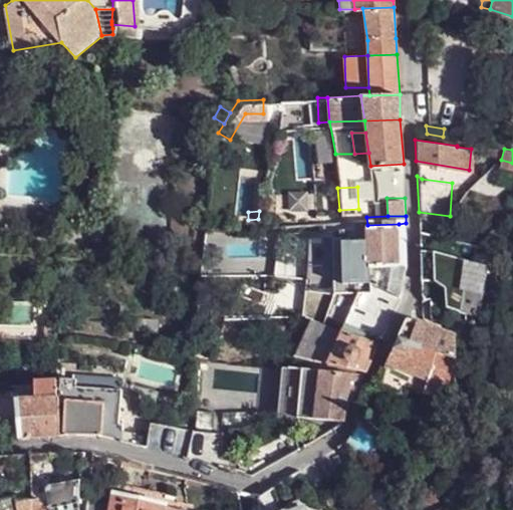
[(406,264),(406,223),(399,224),(399,264),(378,264),(378,279),(379,280),(402,291),(406,283),(406,279),(406,264)]
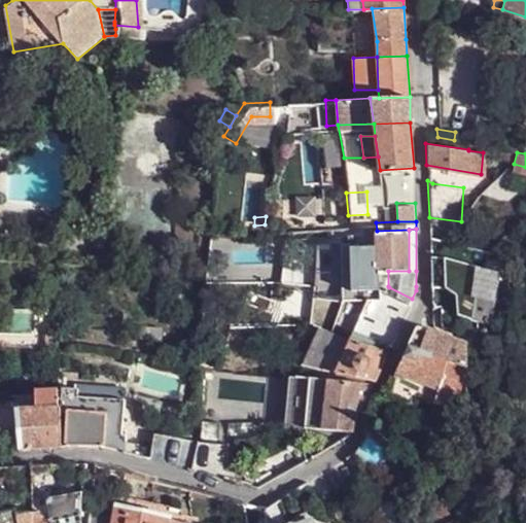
[(409,271),(409,230),(377,231),(375,231),(376,245),(377,272),(388,271),(409,271)]
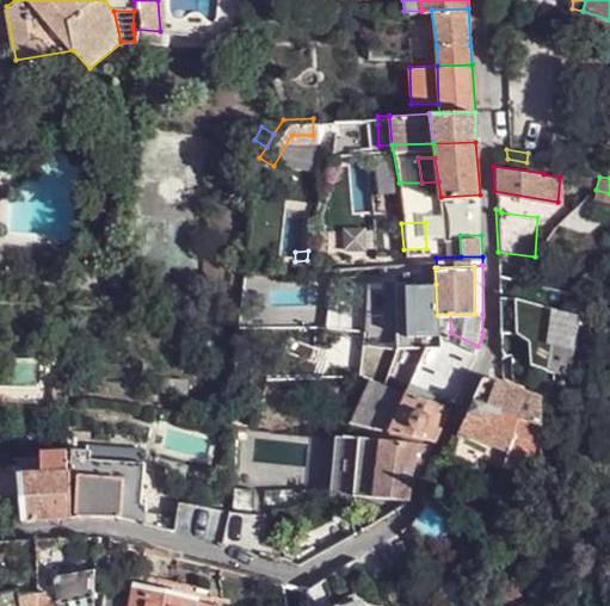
[(559,289),(498,274),(501,354),(512,353),(512,376),(541,384),(544,369),(567,372),(578,311),(556,308),(559,289)]
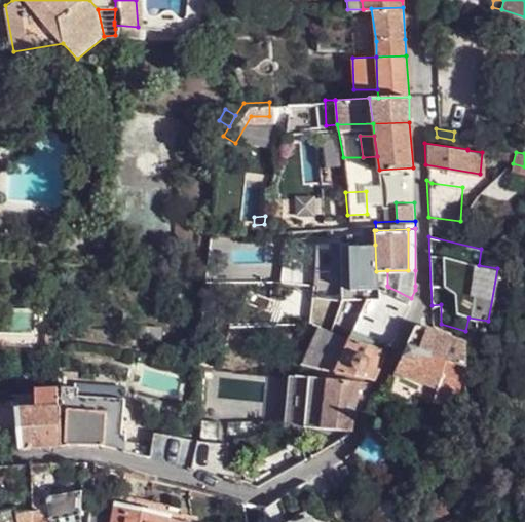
[(387,286),(387,270),(376,271),(375,245),(365,245),(367,286),(387,286)]
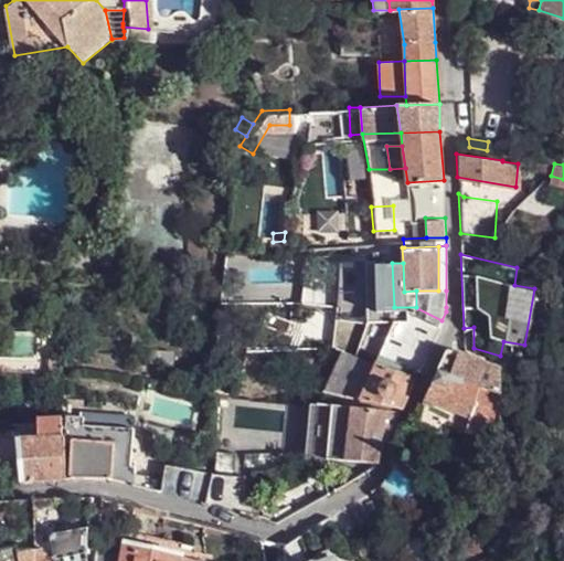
[(183,290),(197,290),(197,282),(183,281),(183,290)]
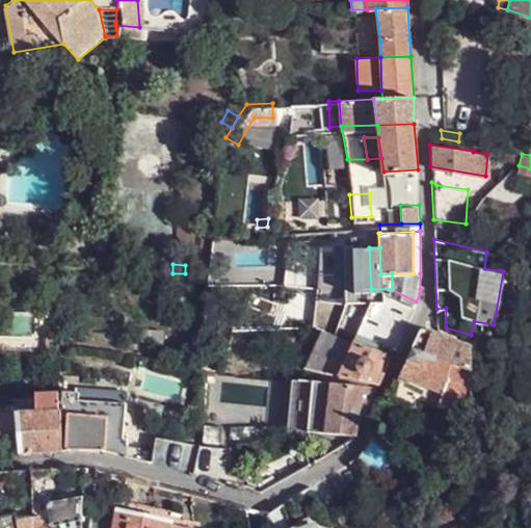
[(337,307),(314,301),(308,326),(332,333),(337,307)]
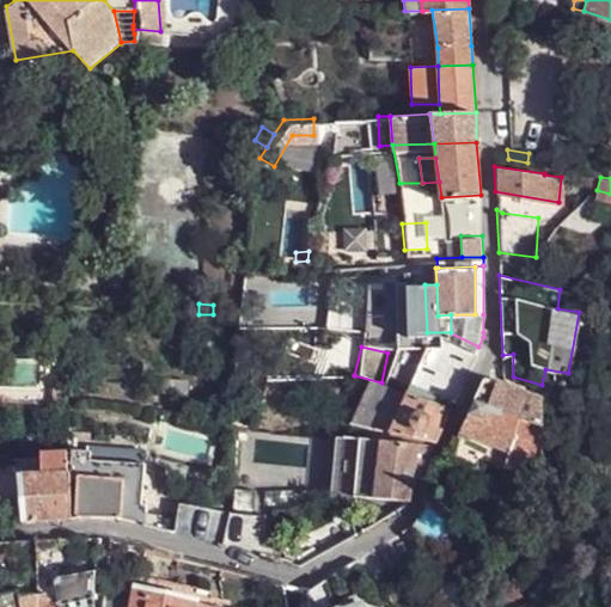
[(164,373),(164,386),(189,387),(190,373),(164,373)]
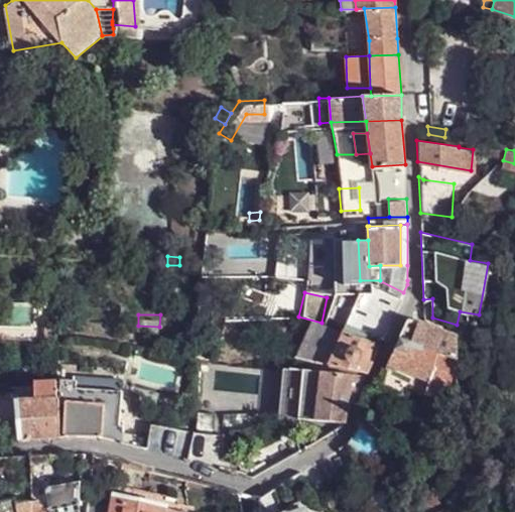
[(456,333),(424,323),(424,322),(411,318),(410,317),(407,320),(399,338),(437,349),(449,353),(457,355),(456,333)]
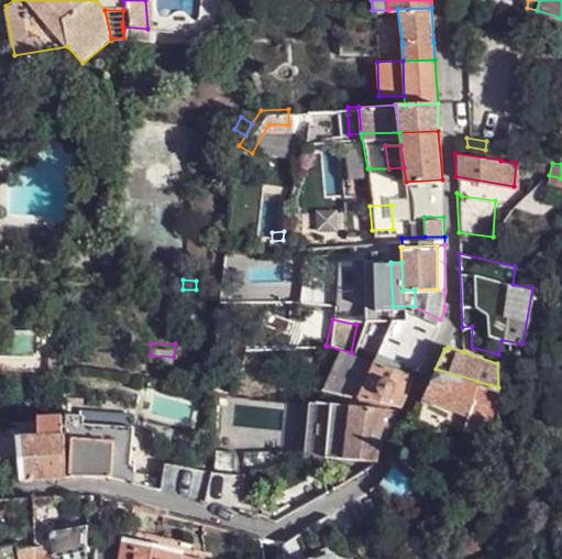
[(375,359),(359,394),(360,395),(399,405),(414,374),(375,359)]
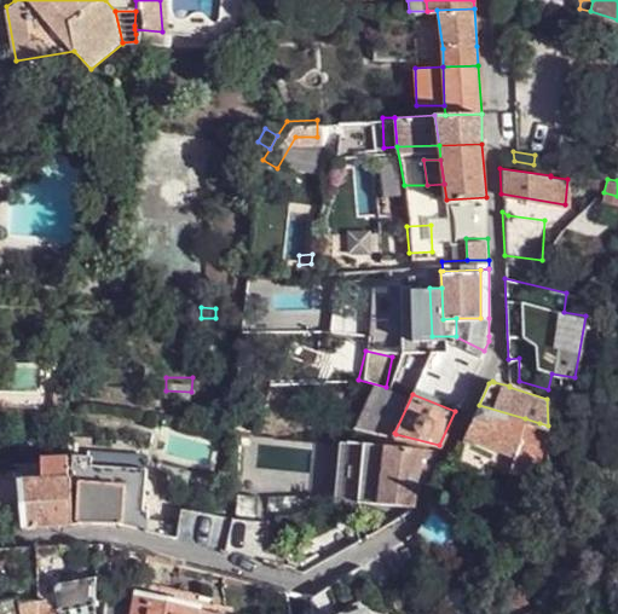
[(547,470),(547,442),(521,435),(525,418),(479,405),(463,436),(454,458),(475,468),(491,475),(503,451),(515,456),(512,470),(525,475),(547,470)]
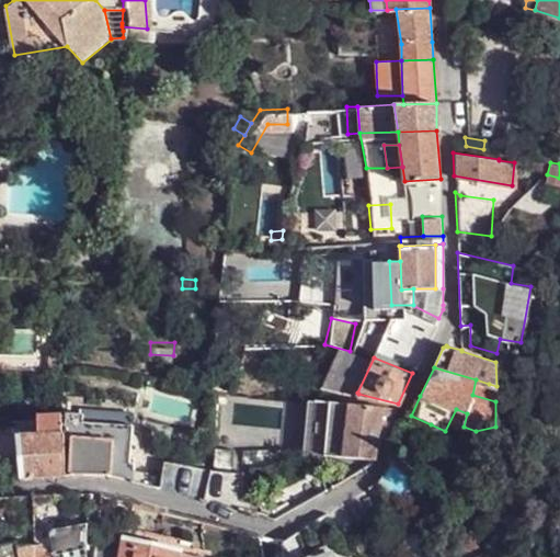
[(233,374),(212,373),(209,384),(209,385),(220,386),(231,387),(233,374)]
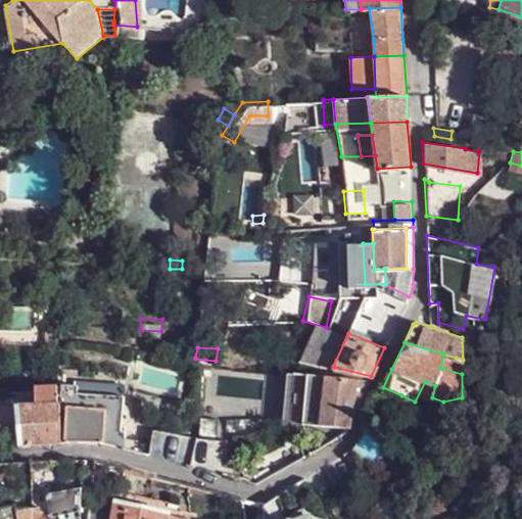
[(334,367),(333,376),(370,380),(371,376),(334,367)]
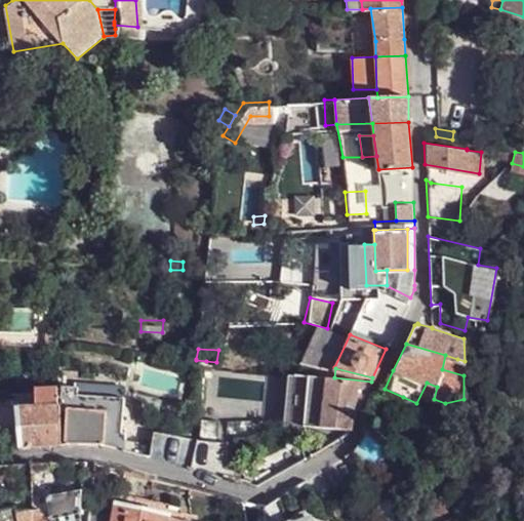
[(282,419),(348,428),(371,382),(334,377),(287,371),(282,419)]
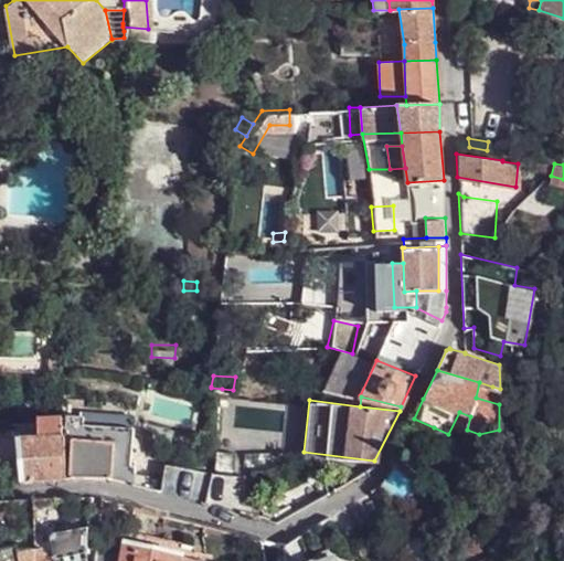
[(71,475),(110,476),(110,478),(131,483),(132,472),(134,466),(140,414),(96,408),(94,421),(88,420),(88,412),(70,409),(67,437),(73,438),(71,475)]
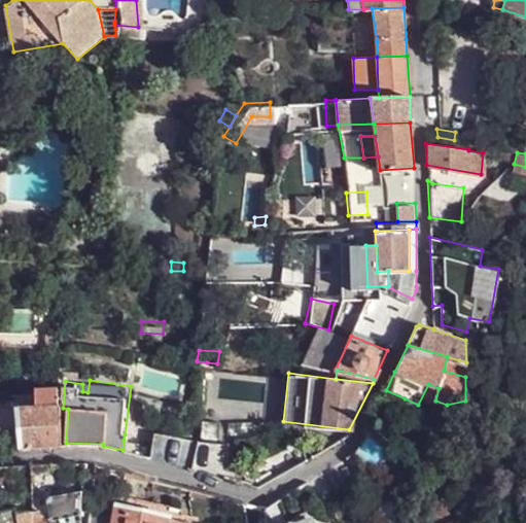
[(0,426),(12,425),(12,430),(18,429),(20,447),(60,445),(60,387),(36,388),(36,407),(0,408),(0,426)]
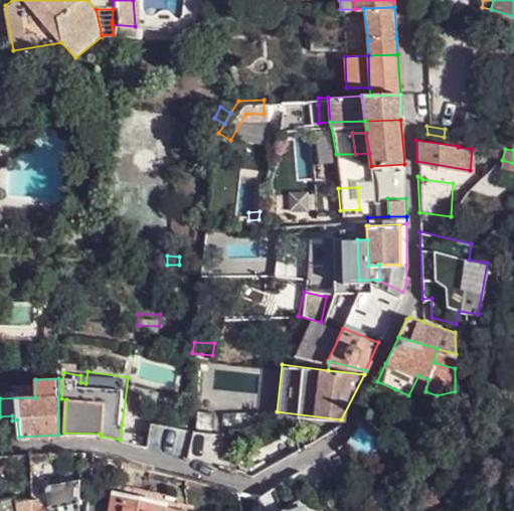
[(190,431),(164,431),(164,455),(190,455),(190,431)]
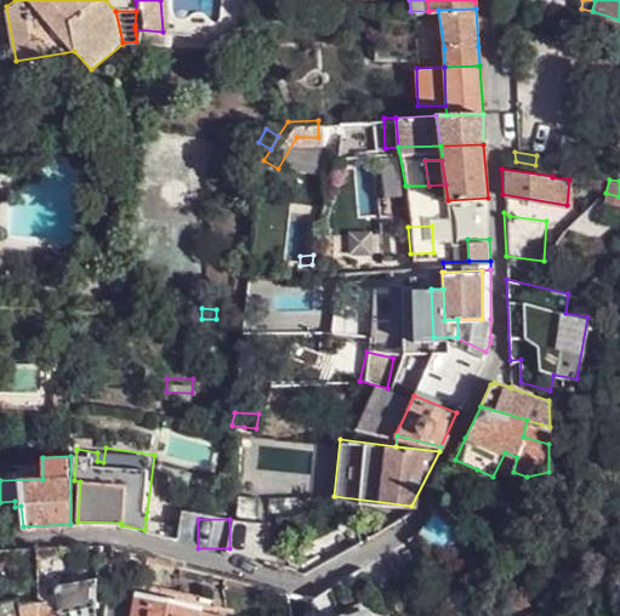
[(35,569),(66,568),(67,545),(35,547),(35,569)]
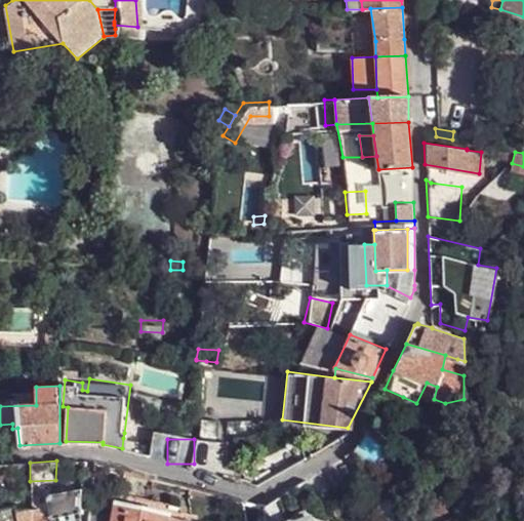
[(16,463),(0,464),(0,489),(17,489),(16,463)]
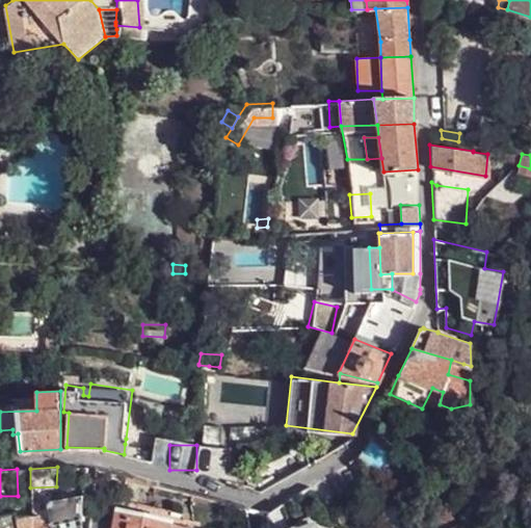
[(83,510),(84,493),(47,502),(50,519),(83,510)]
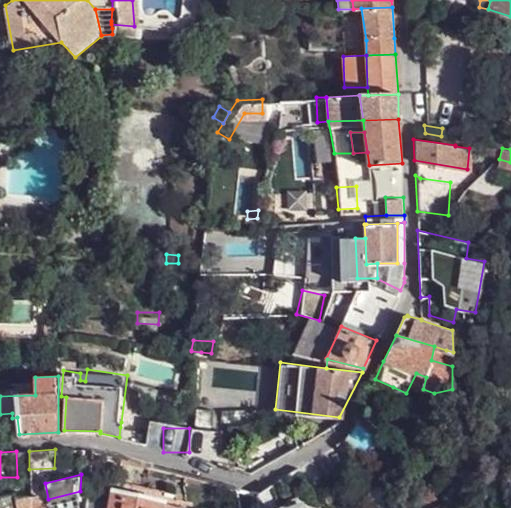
[(115,479),(113,489),(166,501),(168,491),(115,479)]
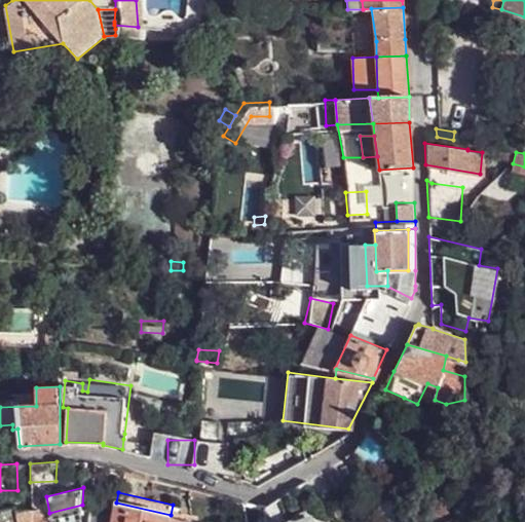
[(265,521),(286,521),(278,494),(265,502),(263,502),(265,521)]
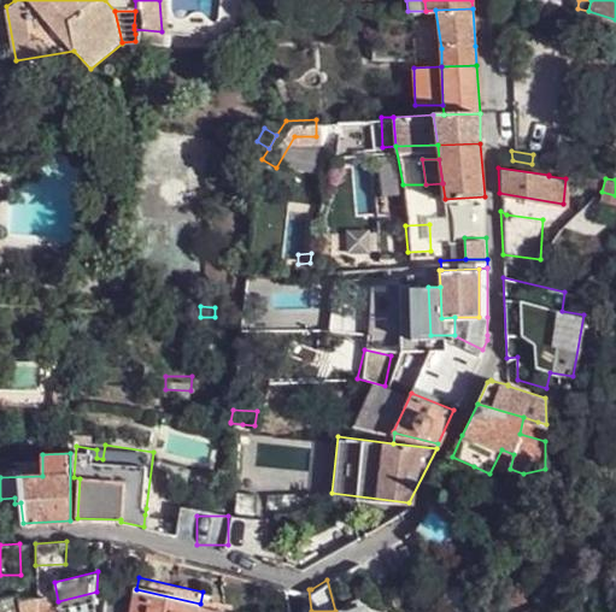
[(136,589),(132,611),(198,611),(199,606),(200,604),(136,589)]
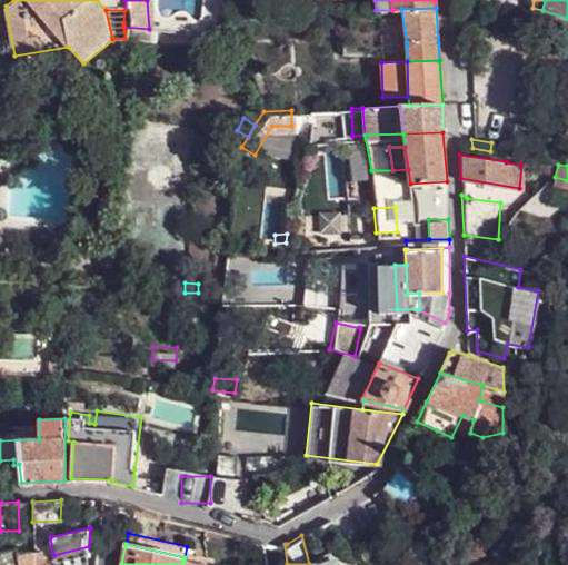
[(0,564),(32,564),(33,561),(33,551),(17,554),(16,546),(0,549),(0,564)]
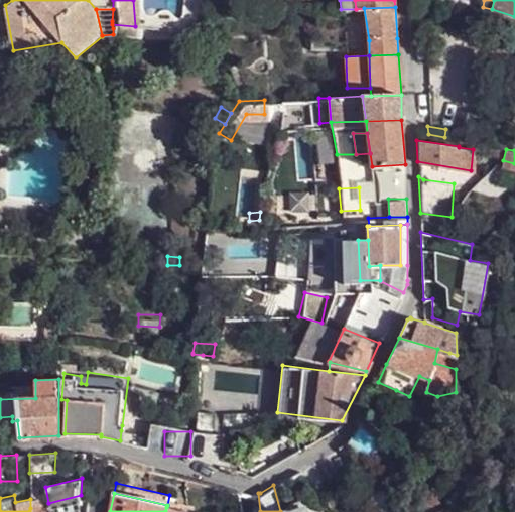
[(80,511),(80,499),(81,495),(48,503),(49,511),(80,511)]
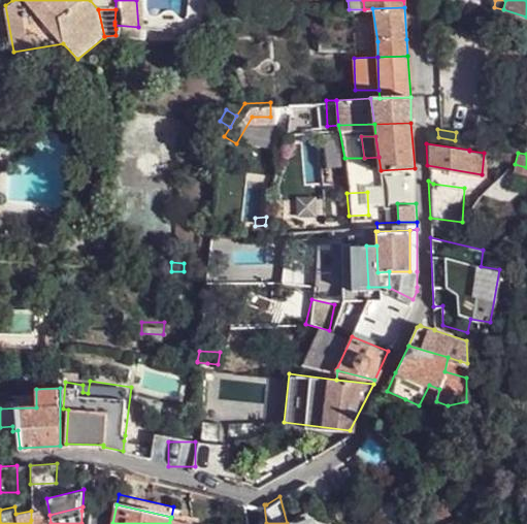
[(51,523),(50,515),(31,520),(30,523),(51,523)]
